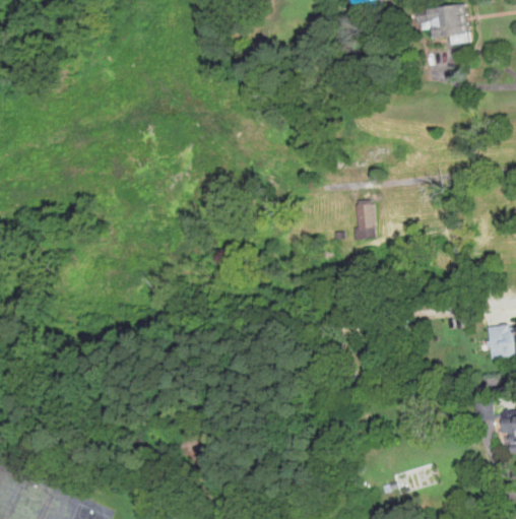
[(416,10),(461,3),(467,39),(446,42),(445,34),(421,38),(416,10)]
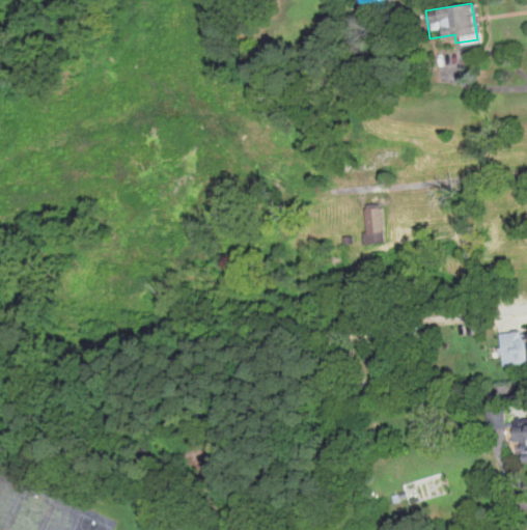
[(363,207),(380,206),(382,241),(360,242),(359,230),(364,230),(363,207)]
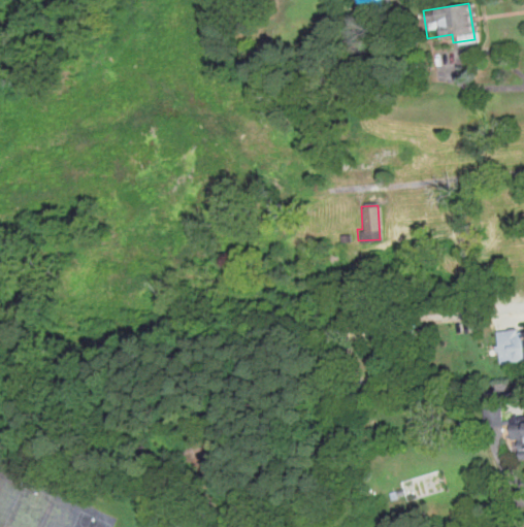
[(461,293),(487,291),(487,301),(462,302),(461,293)]
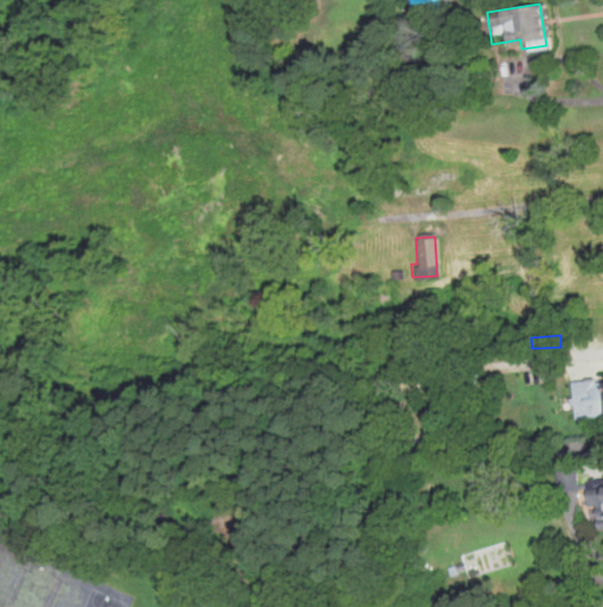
[(602,380),(602,416),(573,418),(570,380),(594,378),(594,381),(602,380)]
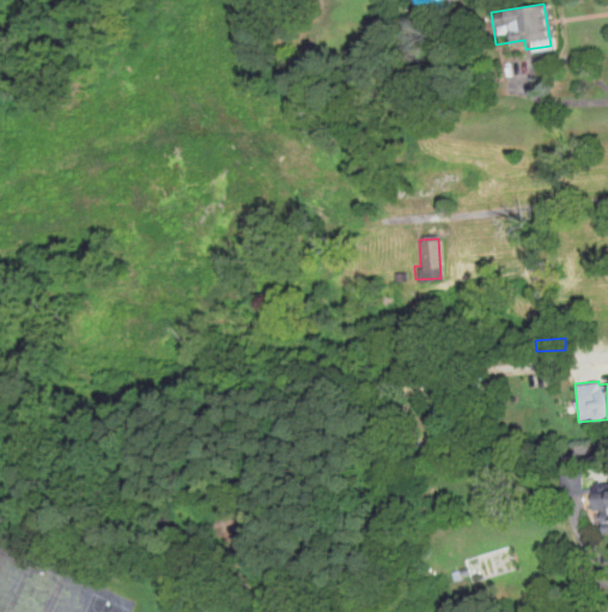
[(557,473),(581,471),(581,483),(607,479),(607,528),(597,529),(595,508),(588,508),(587,490),(559,492),(557,473)]
